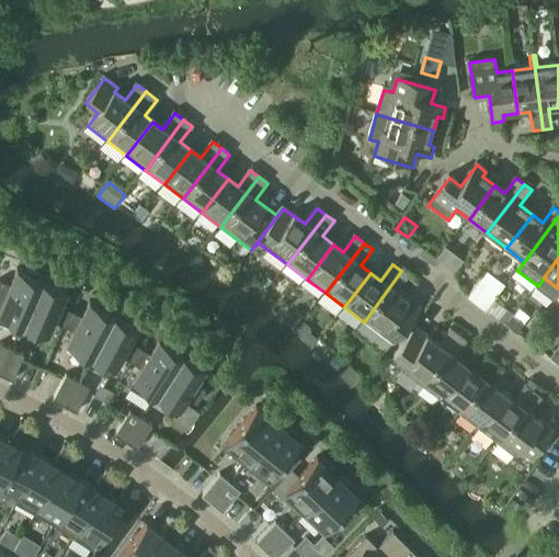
[(29,272),(27,275),(19,271),(12,286),(1,282),(0,283),(0,325),(20,333),(44,279),(29,272)]
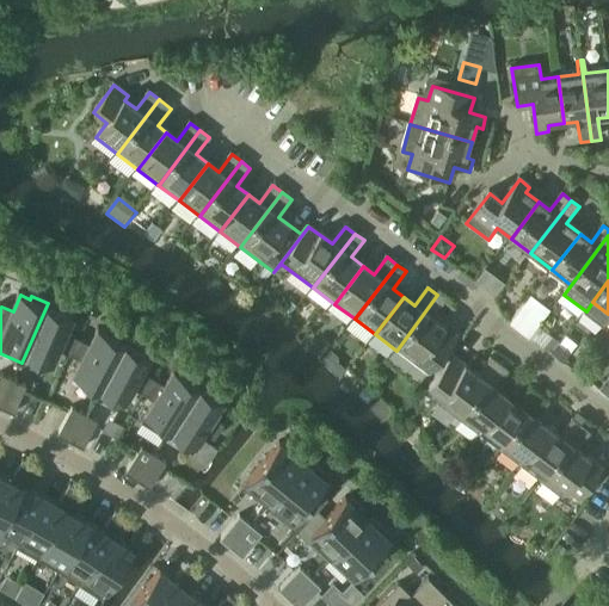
[(437,295),(397,351),(430,376),(459,339),(434,320),(447,302),(437,295)]
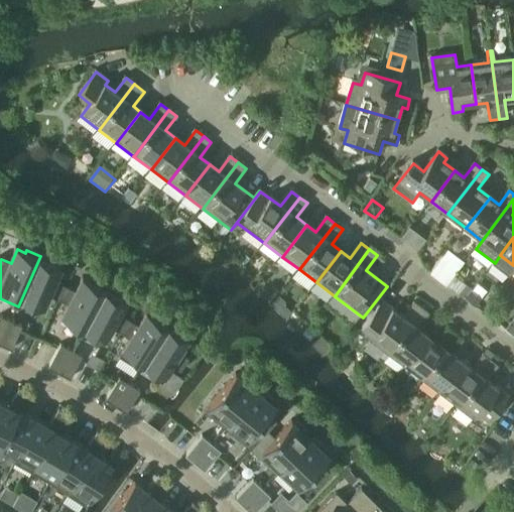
[(53,265),(54,262),(40,256),(18,306),(19,307),(23,298),(44,307),(49,297),(59,301),(67,287),(55,282),(61,269),(53,265)]
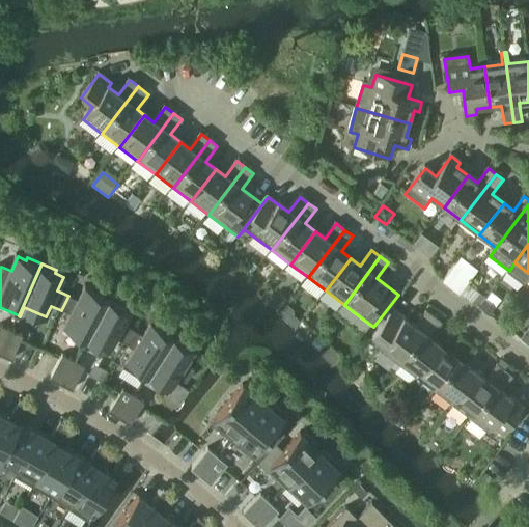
[(457,265),(444,282),(462,295),(471,282),(469,273),(457,265)]
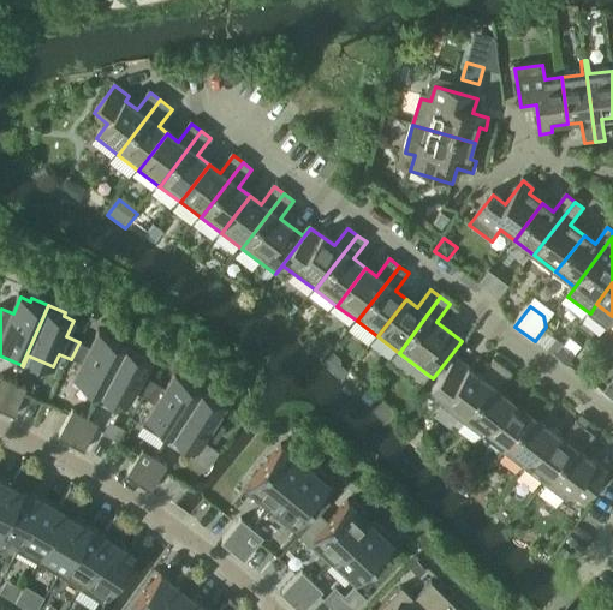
[(111,334),(109,338),(100,333),(91,348),(79,342),(71,359),(82,365),(76,377),(101,390),(128,342),(111,334)]
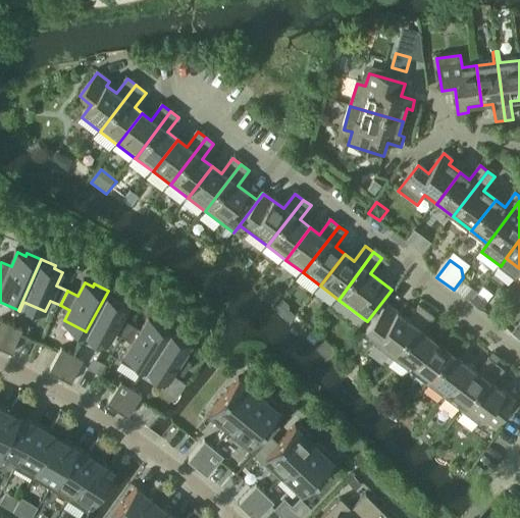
[(470,304),(471,304),(476,297),(466,289),(460,296),(470,304)]
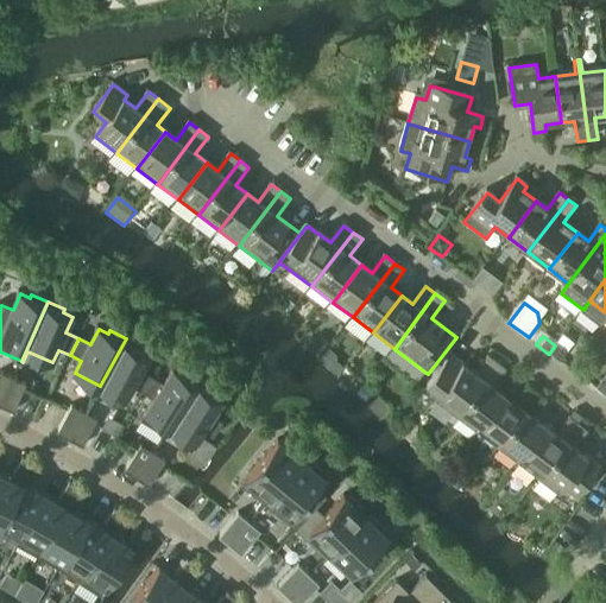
[(140,350),(143,347),(126,338),(100,386),(126,400),(132,388),(144,394),(153,378),(141,372),(150,355),(140,350)]
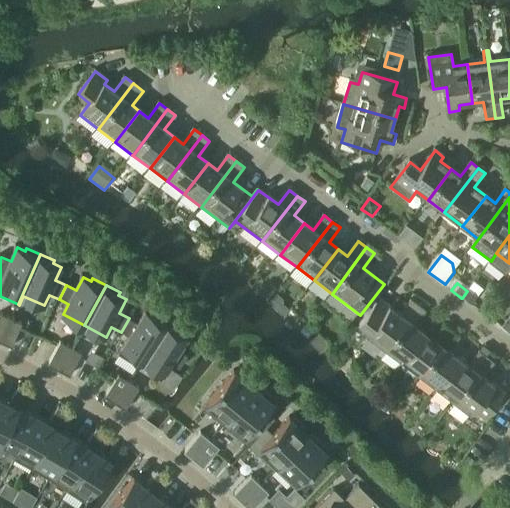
[(467,291),(462,298),(473,306),(480,297),(469,289),(467,291)]
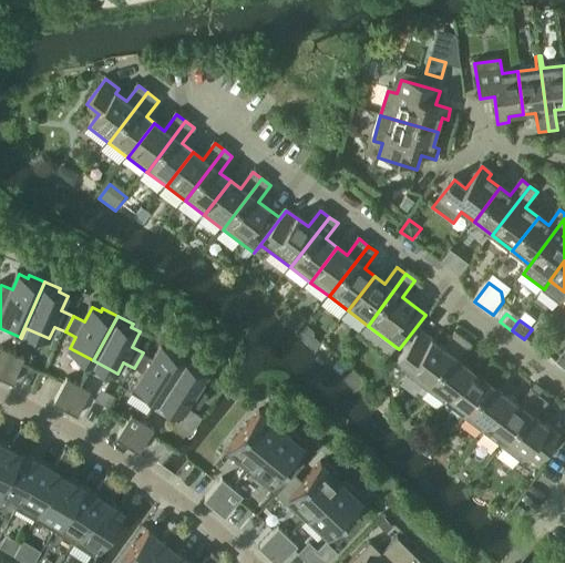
[(418,395),(421,397),(439,374),(464,339),(455,333),(443,349),(420,331),(398,361),(410,370),(406,376),(422,389),(418,395)]
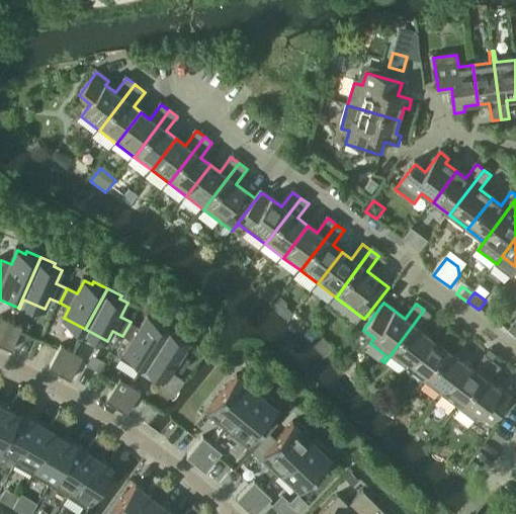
[(401,341),(384,362),(387,364),(392,358),(406,369),(430,338),(421,330),(432,316),(424,310),(401,341)]
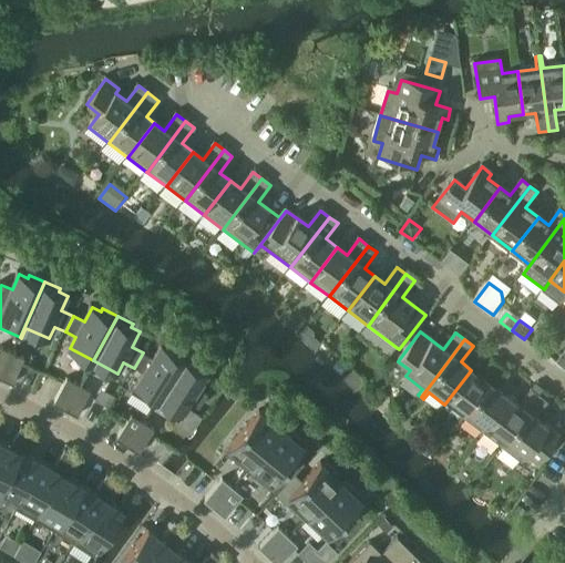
[(172,347),(171,350),(162,345),(153,359),(143,352),(134,368),(144,375),(132,395),(154,408),(186,357),(172,347)]
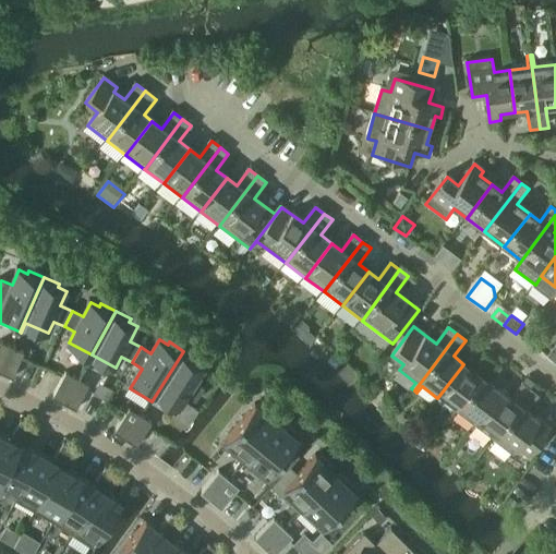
[(0,374),(1,375),(13,349),(0,344),(0,374)]
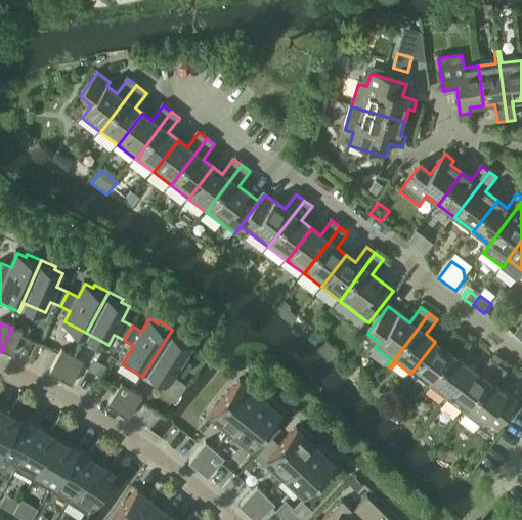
[(13,356),(24,333),(12,328),(1,352),(13,357),(13,356)]
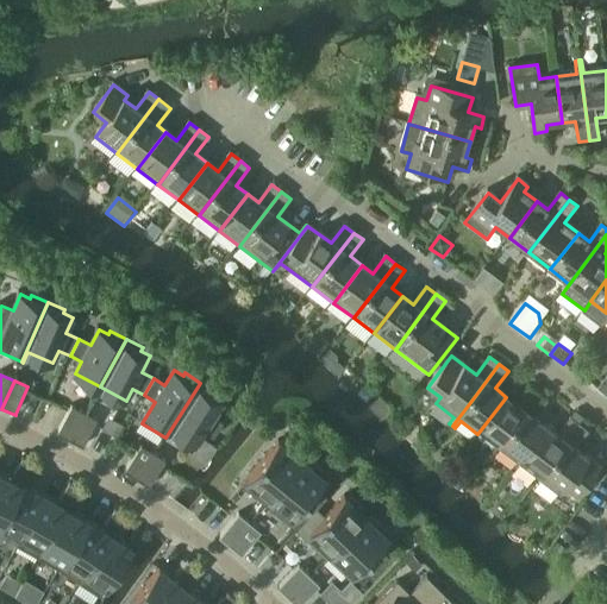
[(214,396),(216,392),(200,383),(166,438),(167,439),(173,429),(196,444),(204,433),(214,440),(224,423),(213,416),(223,402),(214,396)]
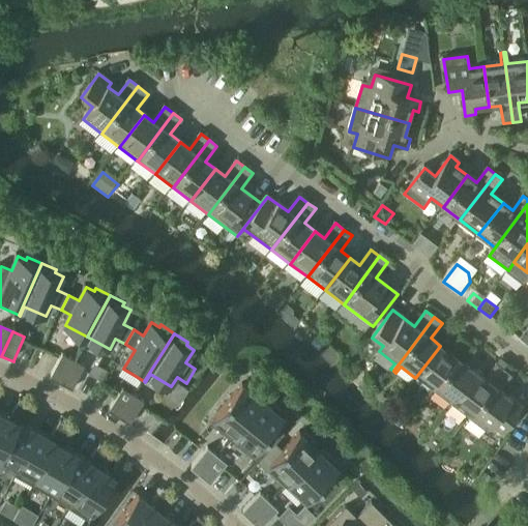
[(313,345),(317,349),(324,341),(318,337),(313,345)]
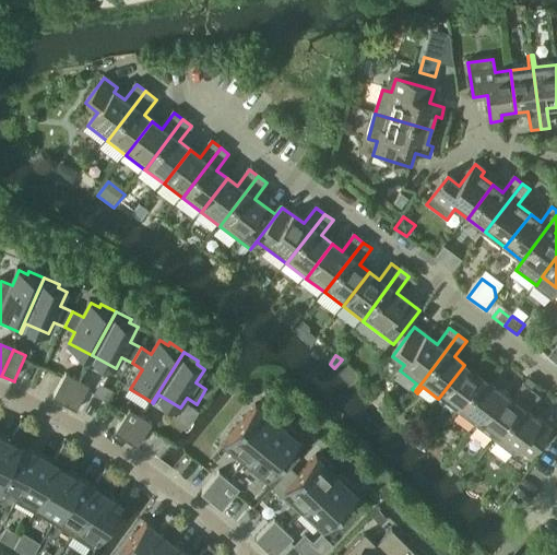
[(464,365),(438,399),(458,413),(492,368),(495,363),(486,356),(474,372),(464,365)]
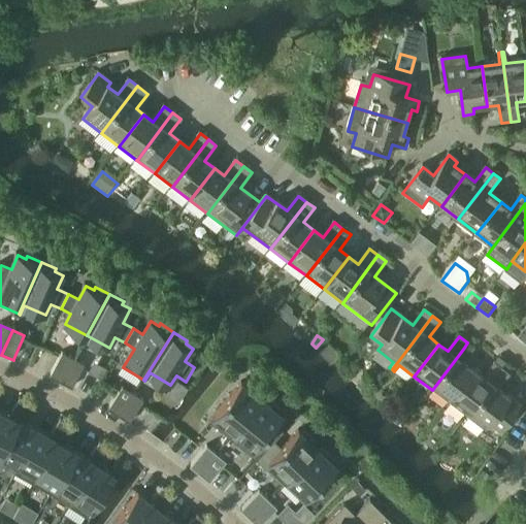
[(464,348),(432,390),(450,403),(474,371),(464,363),(475,349),(467,342),(464,348)]
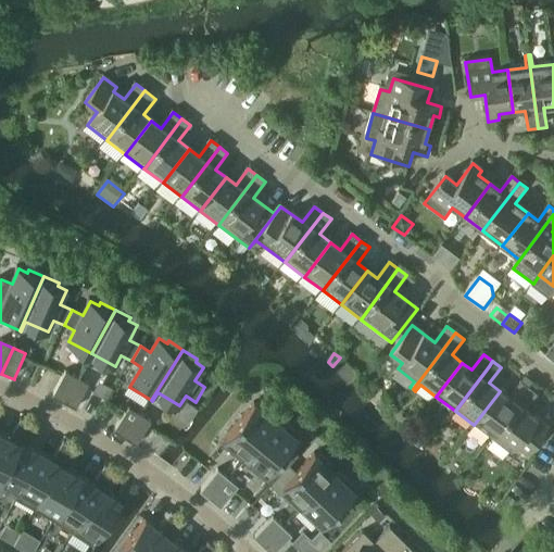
[(65,404),(78,379),(66,373),(53,398),(65,404)]
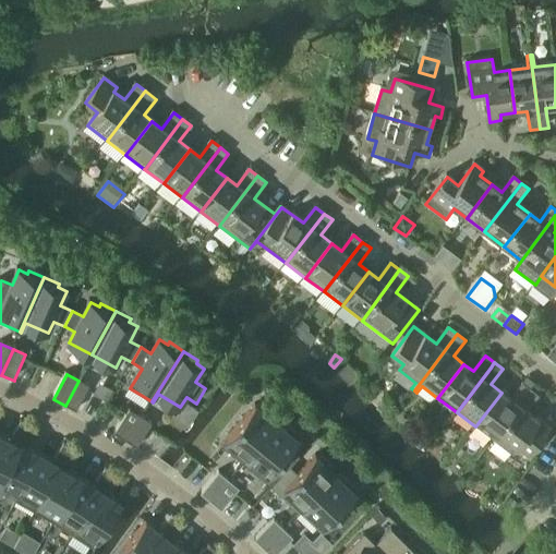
[(528,380),(523,385),(531,390),(535,385),(528,380)]
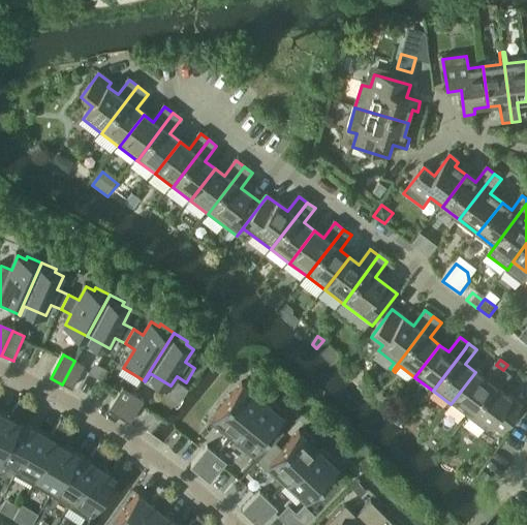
[(73,390),(86,367),(74,361),(62,384),(73,391),(73,390)]
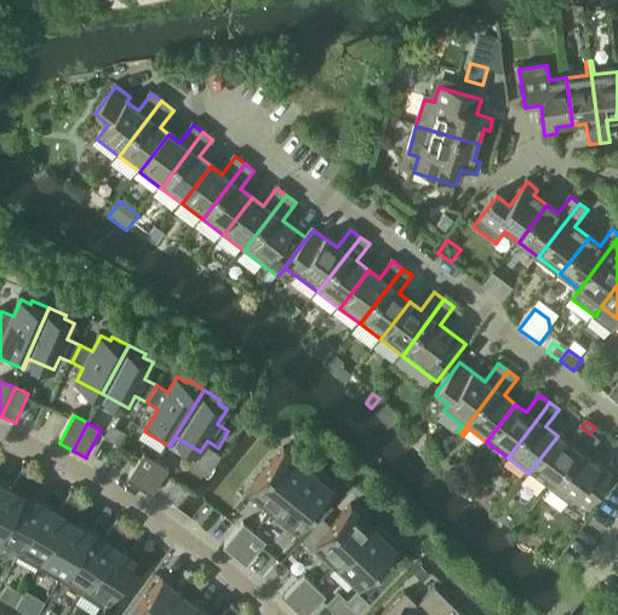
[(528,473),(549,489),(591,434),(590,434),(582,427),(582,426),(568,444),(558,436),(528,473)]
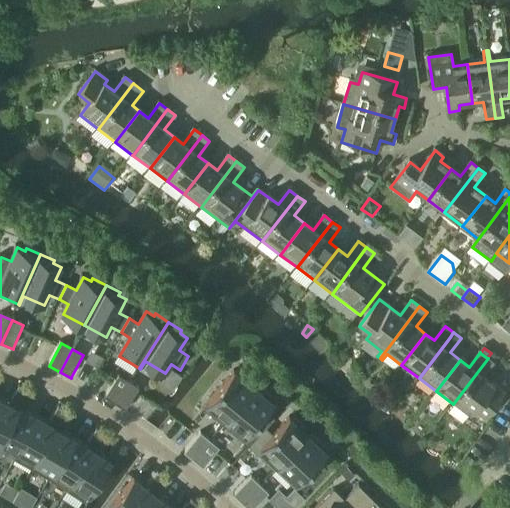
[(488,358),(453,404),(471,418),(475,413),(486,421),(506,395),(484,378),(495,364),(488,358)]
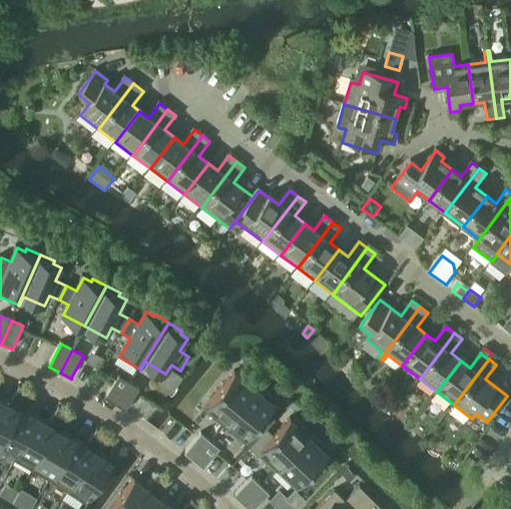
[(224,427),(254,390),(252,388),(254,385),(240,373),(238,376),(235,374),(203,410),(224,427)]
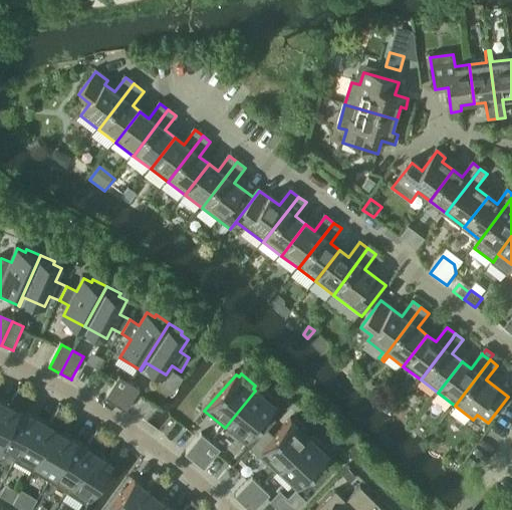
[(116,407),(131,385),(119,377),(106,399),(105,400),(116,407)]
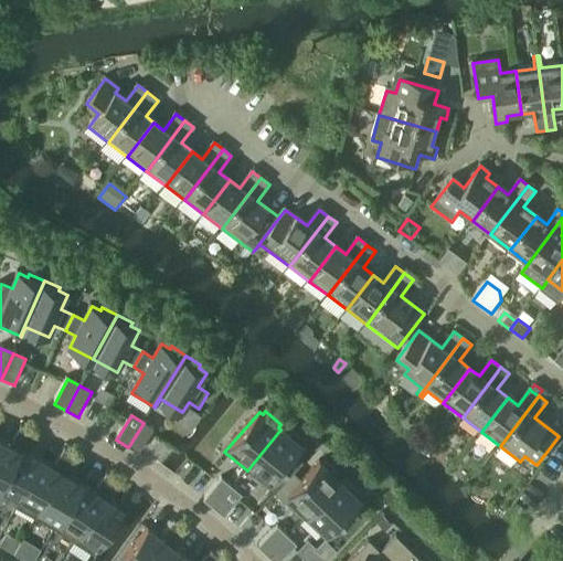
[(140,454),(155,431),(144,423),(128,447),(139,455),(140,454)]
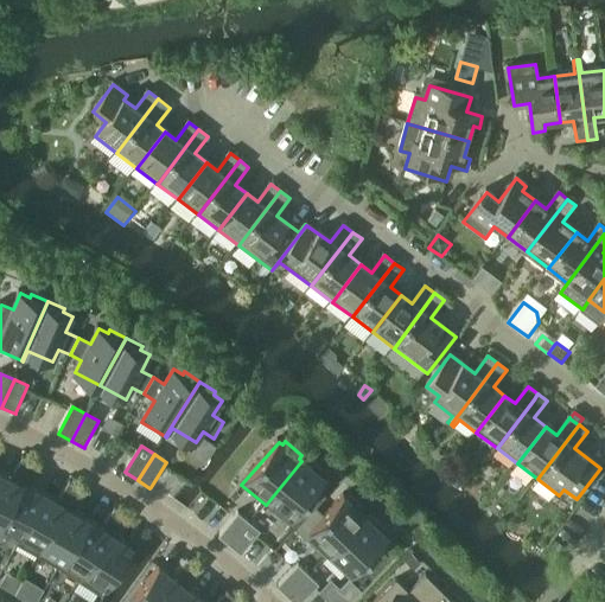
[(21,484),(32,461),(24,458),(13,479),(21,484)]
